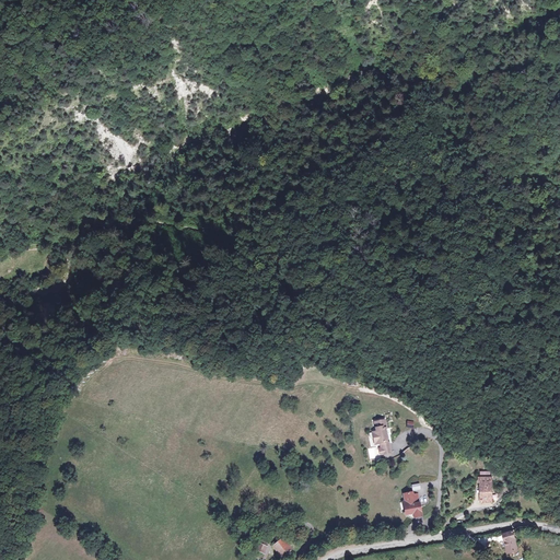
[(382,454),(394,452),(387,417),(371,420),(373,431),(369,432),(371,444),(380,443),(382,454)]
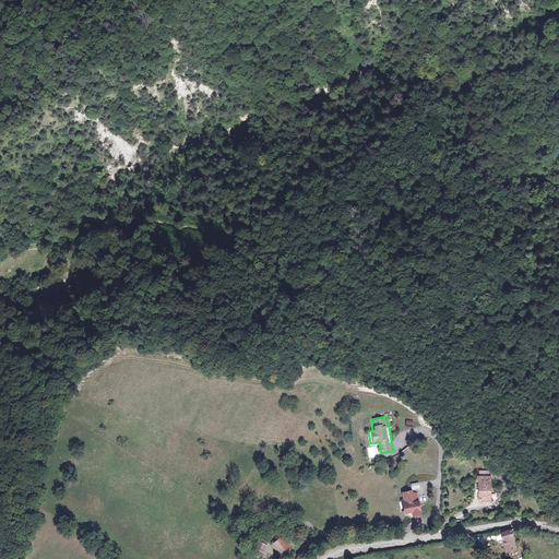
[(492,476),(475,475),(474,500),(492,501),(492,476)]
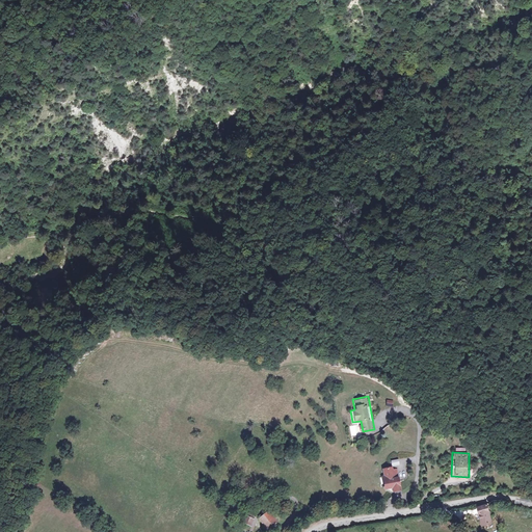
[(391,468),(381,470),(383,477),(380,478),(383,491),(390,490),(391,495),(403,491),(397,469),(391,470),(391,468)]
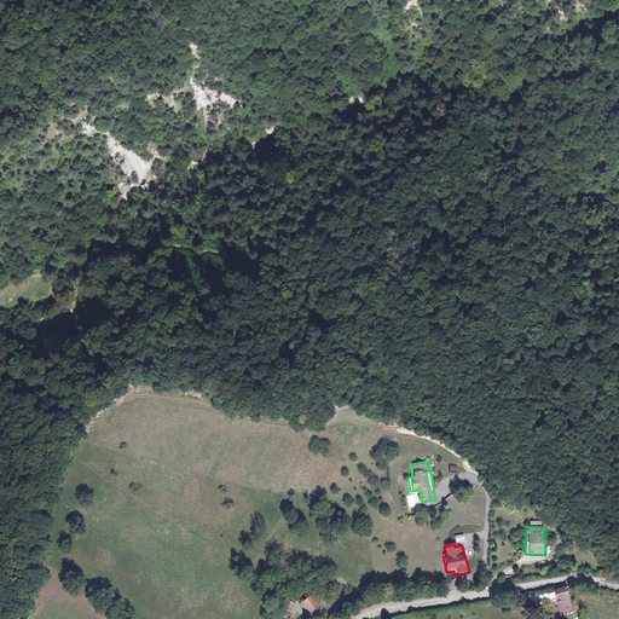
[(567,589),(553,595),(560,613),(574,608),(567,589)]
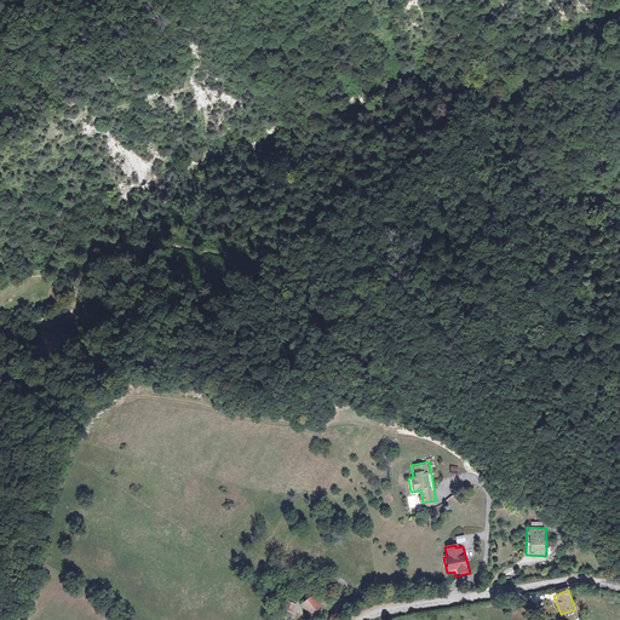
[(294,595),(286,591),(279,610),(293,615),(296,607),(291,604),(294,595)]
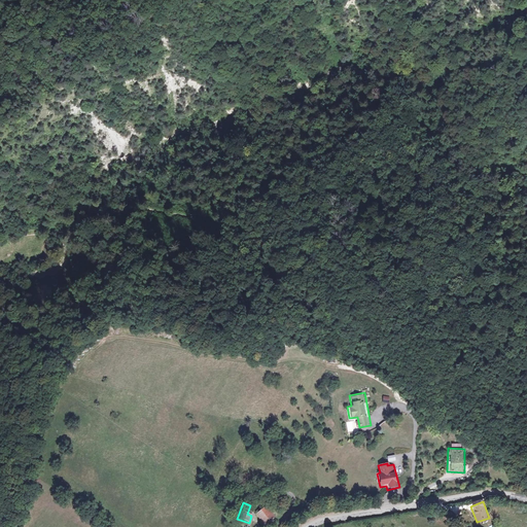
[(275,517),(265,505),(254,515),(265,526),(275,517)]
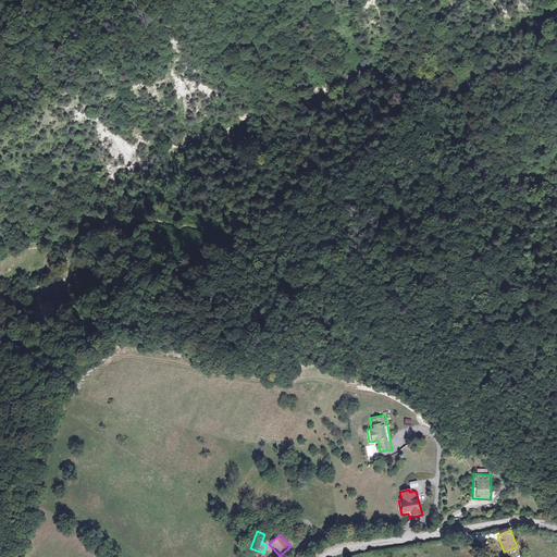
All buildings are outlined.
